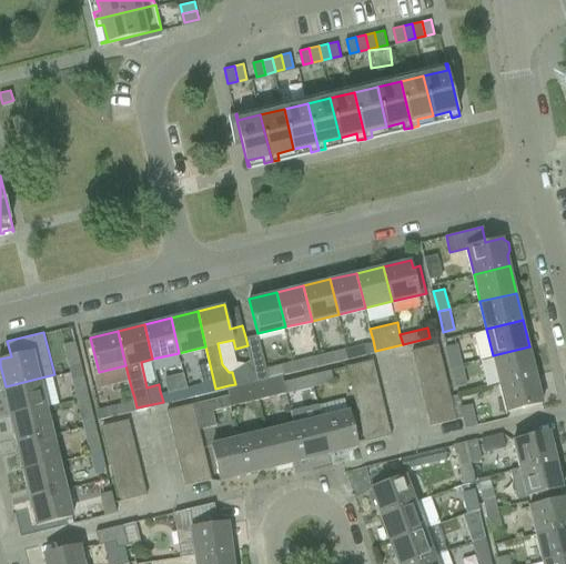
[(375,351),(373,340),(346,346),(349,358),(375,351)]
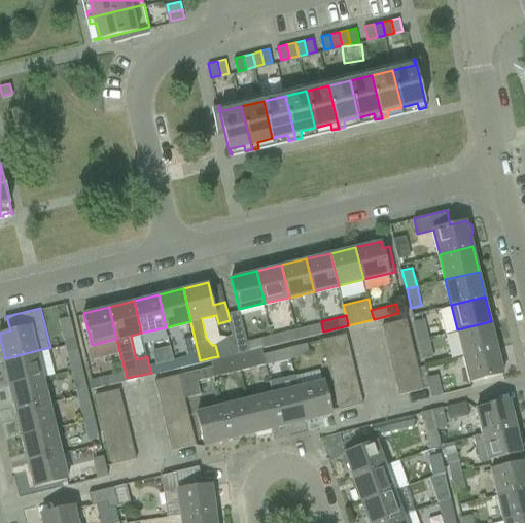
[(75,335),(71,316),(61,318),(65,337),(75,335)]
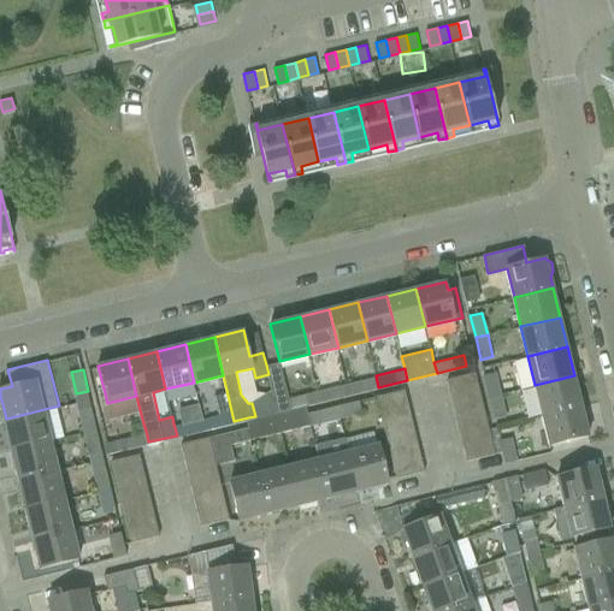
[(448,378),(452,392),(479,386),(476,372),(448,378)]
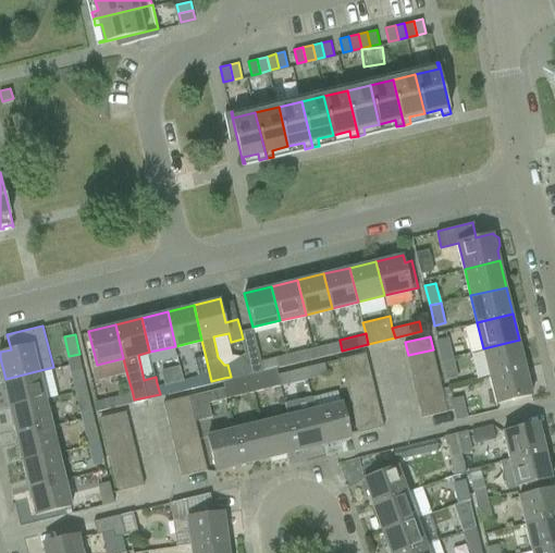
[(438,339),(442,358),(453,356),(448,336),(438,339)]
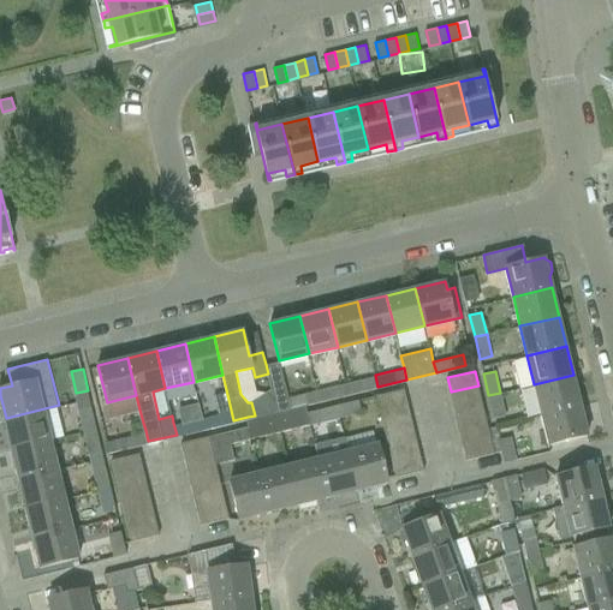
[(579,405),(573,375),(534,384),(541,413),(579,405)]
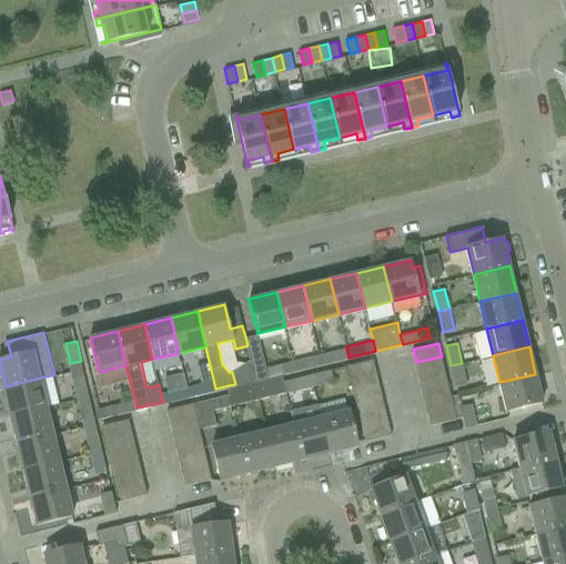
[(337,348),(320,352),(322,364),(340,360),(337,348)]
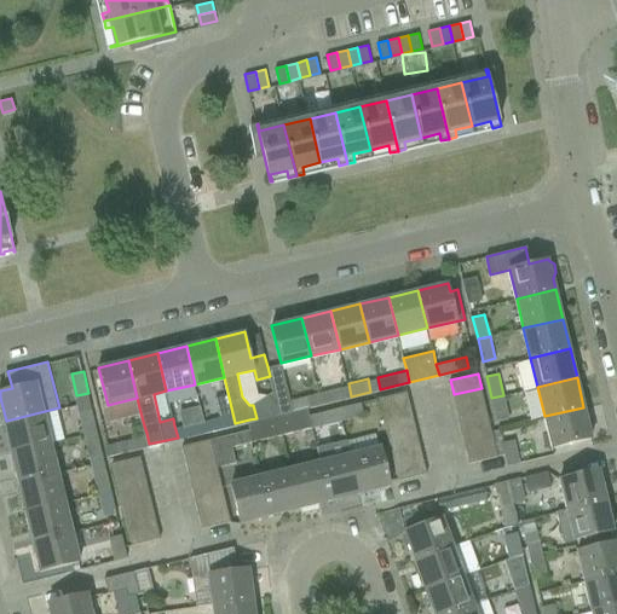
[(339,386),(318,391),(322,403),(341,398),(339,386)]
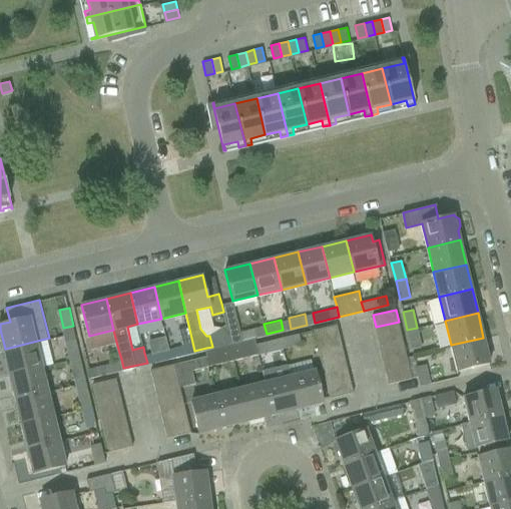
[(402,333),(399,322),(376,327),(378,339),(402,333)]
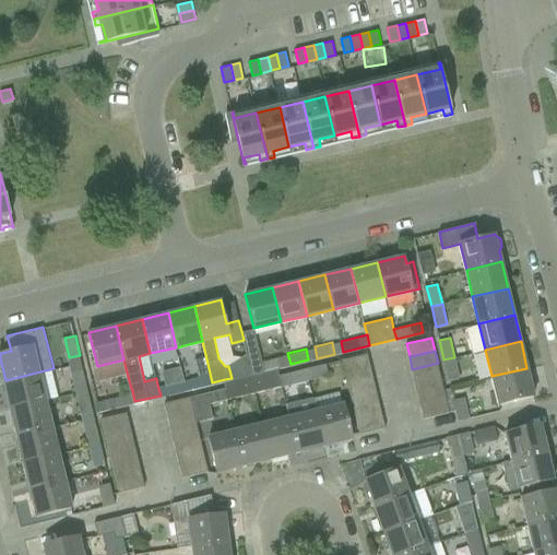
[(260,352),(247,355),(252,374),(277,367),(282,366),(280,355),(261,359),(260,352)]
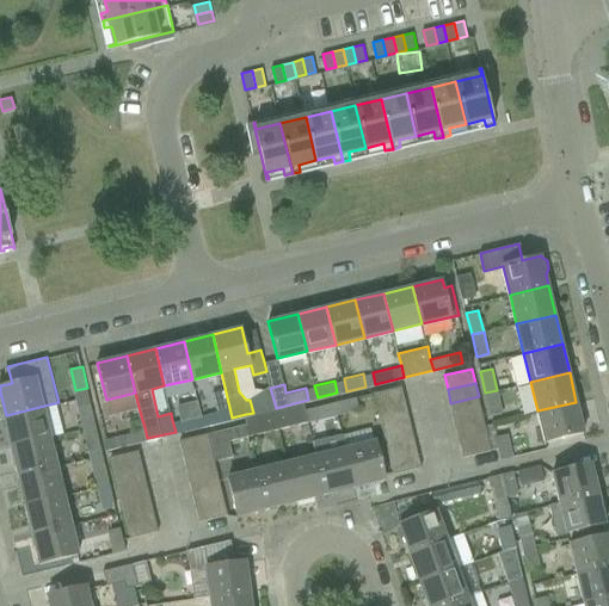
[(374,393),(377,406),(405,400),(403,385),(374,393)]
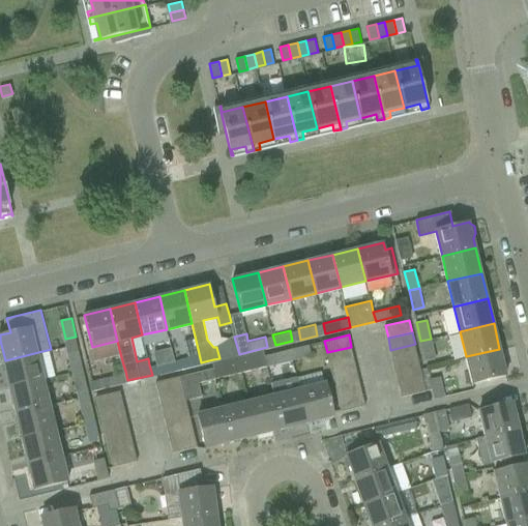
[(188,355),(182,357),(184,367),(201,362),(195,335),(184,339),(188,355)]
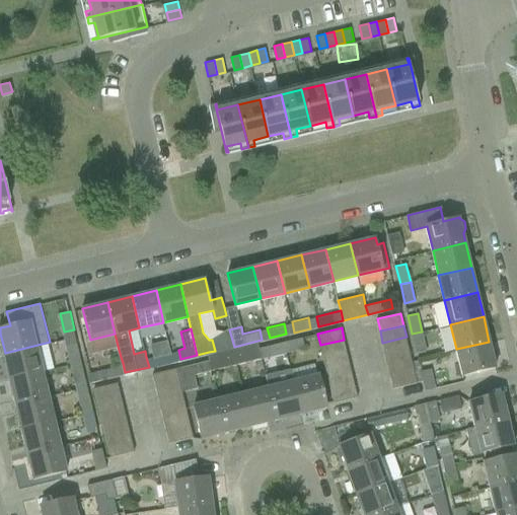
[(427,350),(422,332),(412,334),(417,352),(427,350)]
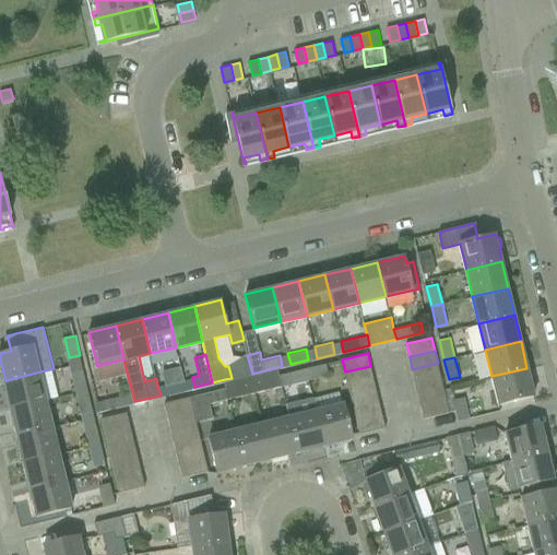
[(327,362),(307,367),(309,378),(329,373),(327,362)]
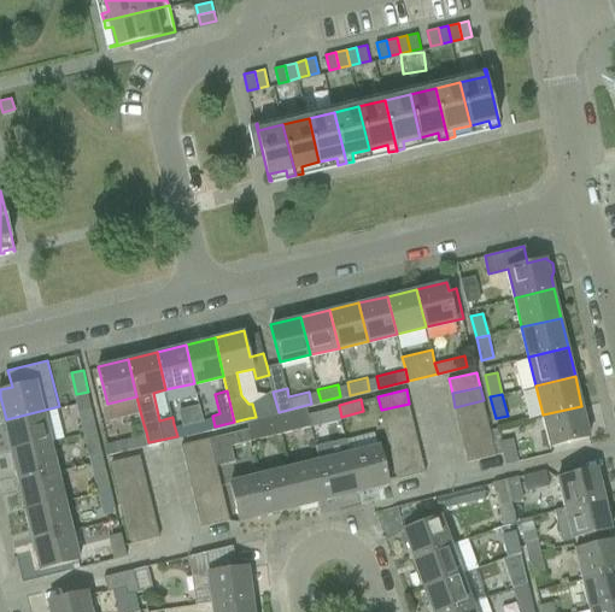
[(486,413),(484,400),(455,407),(458,421),(486,413)]
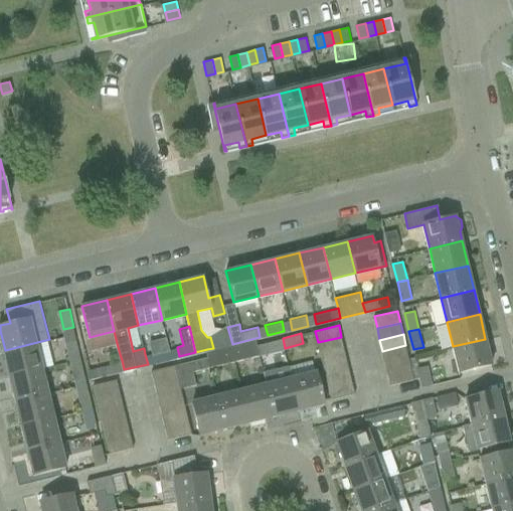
[(344,348),(341,337),(318,342),(321,354),(344,348)]
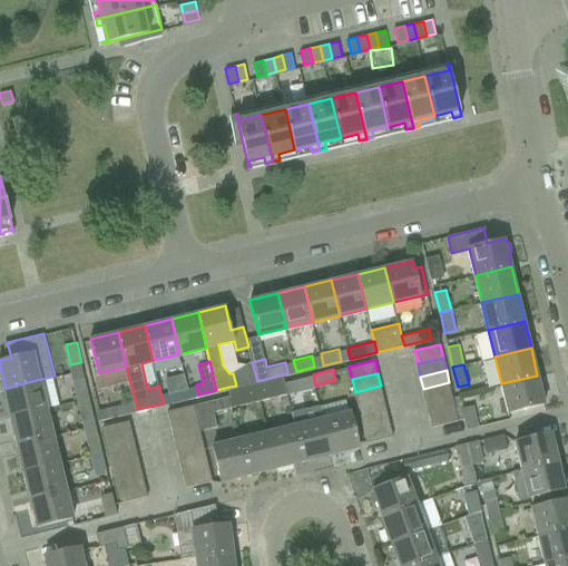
[(289,391),(285,381),(283,374),(257,381),(261,398),(289,391)]
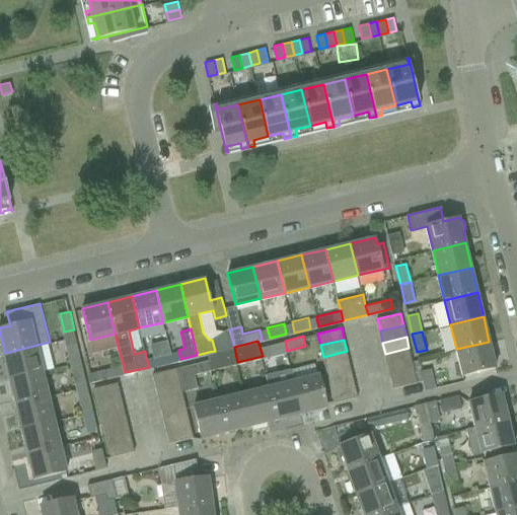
[(287,351),(285,341),(266,345),(269,355),(287,351)]
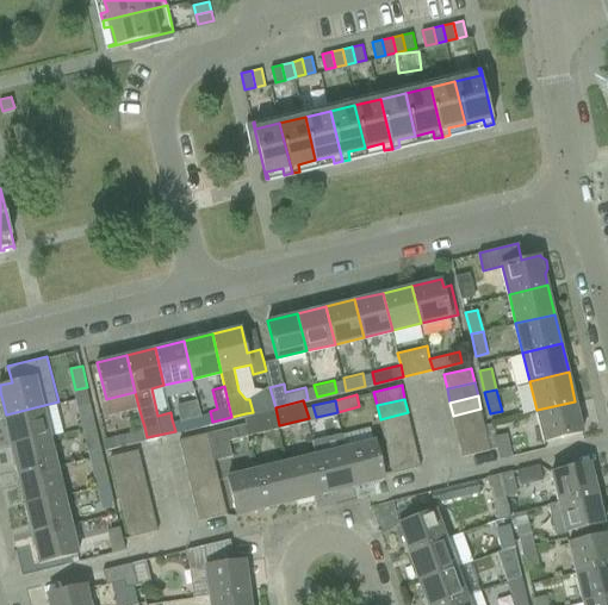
[(97,423),(91,401),(79,405),(84,426),(97,423)]
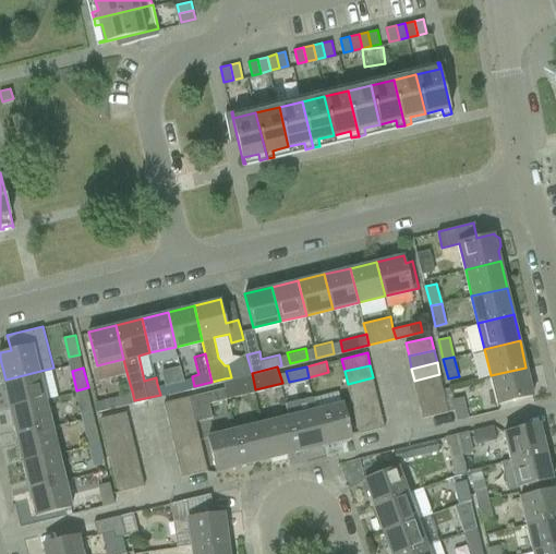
[(533,395),(526,368),(491,375),(497,402),(533,395)]
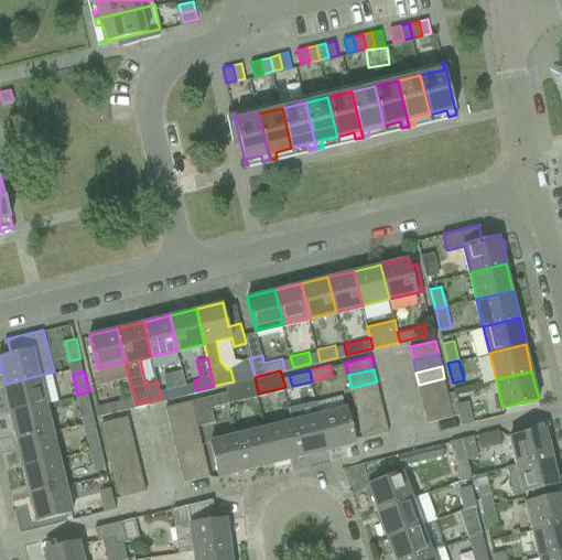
[(46,402),(41,375),(6,384),(11,411),(46,402)]
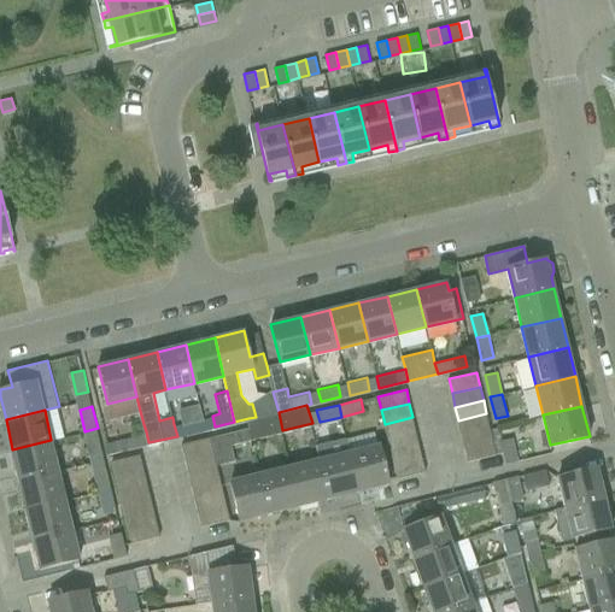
[(282,430),(279,412),(264,415),(249,418),(251,427),(253,437),(282,430)]
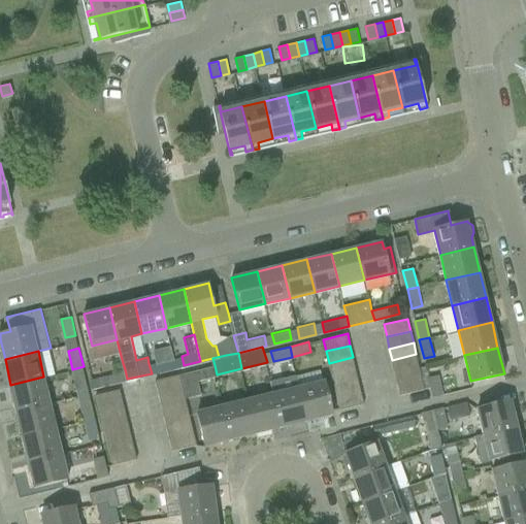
[(419,365),(416,354),(392,360),(395,371),(419,365)]
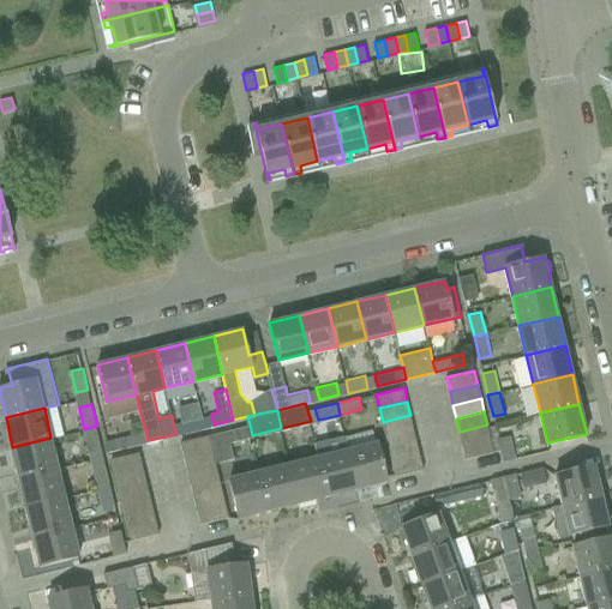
[(414,428),(411,415),(383,422),(385,435),(414,428)]
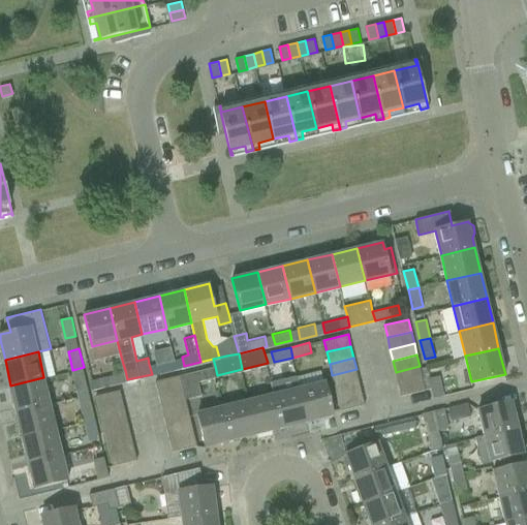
[(174,359),(157,362),(159,372),(176,368),(174,359)]
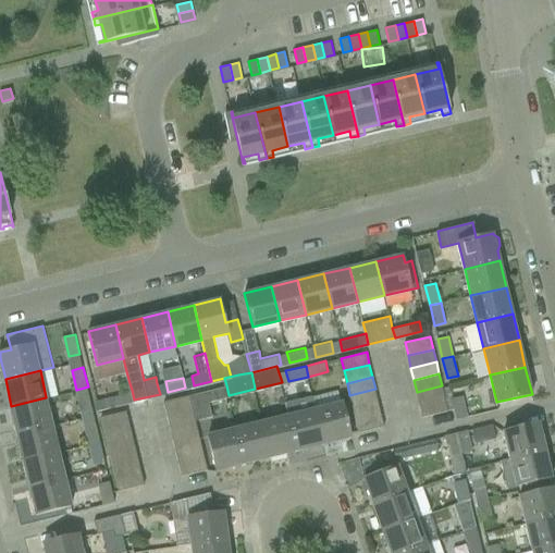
[(209,400),(229,395),(226,385),(189,394),(193,408),(195,418),(212,414),(209,400)]
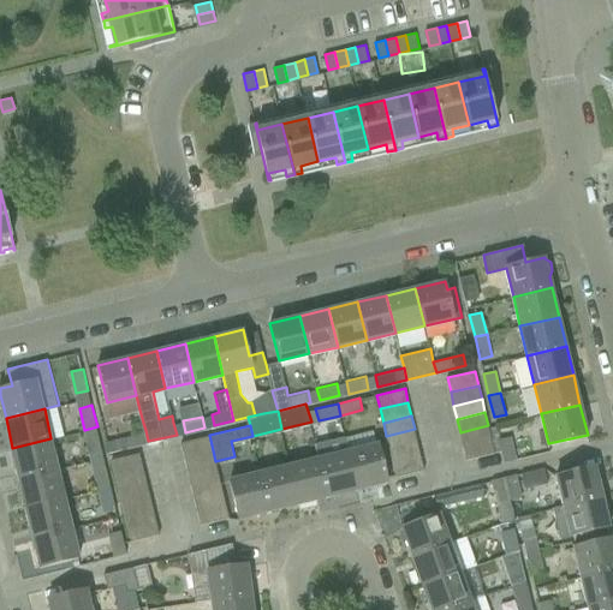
[(492,438),(489,429),(488,425),(460,432),(463,444),(492,438)]
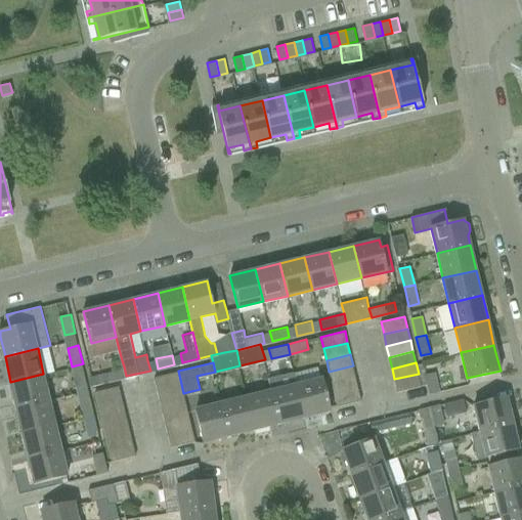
[(87,382),(83,363),(72,366),(76,385),(87,382)]
